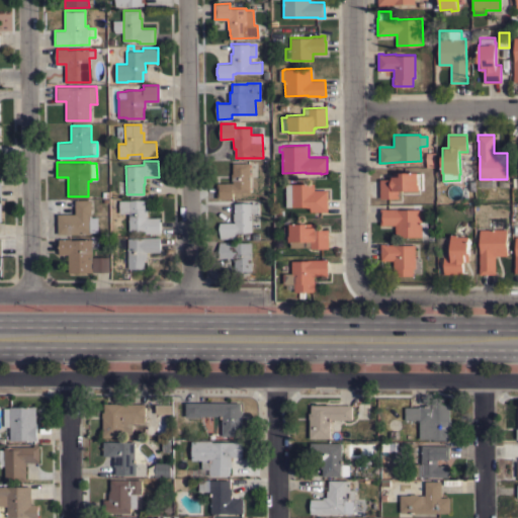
[(250,192),(233,193),(233,198),(218,198),(218,182),(233,182),(233,181),(232,181),(232,173),(233,173),(233,163),(250,162),(250,192)]
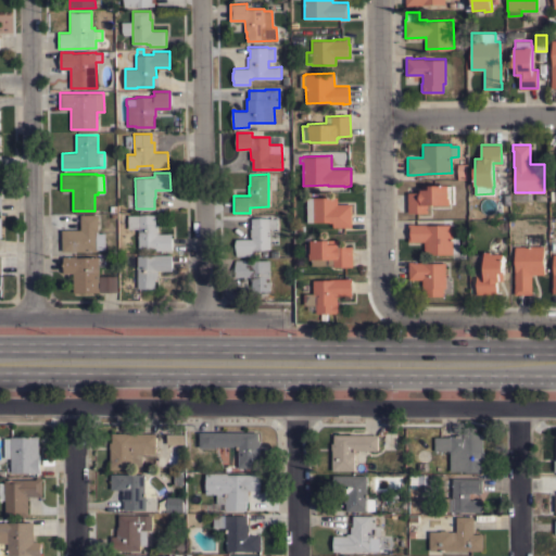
[(449,186),(453,185),(454,203),(450,203),(450,204),(427,204),(428,212),(408,213),(407,192),(421,191),(421,185),(449,185),(449,186)]
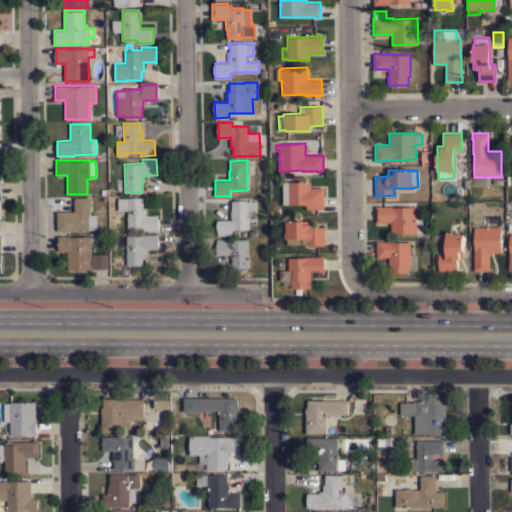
[(282,181),(310,181),(311,187),(323,187),(324,209),(318,209),(306,209),(306,205),(303,205),(303,204),(283,204),(282,181)]
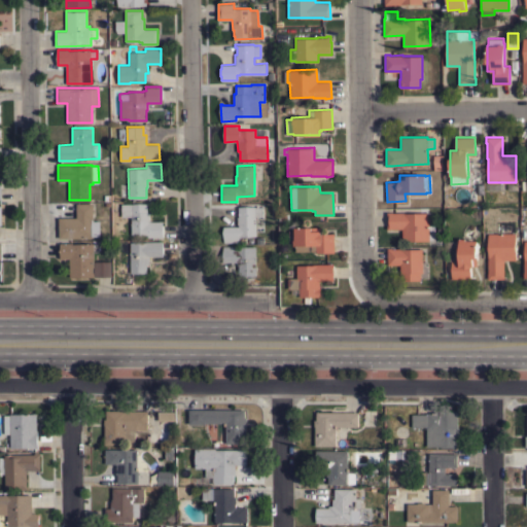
[(59,238),(59,217),(76,217),(76,203),(93,203),(93,220),(92,220),(92,237),(59,238)]
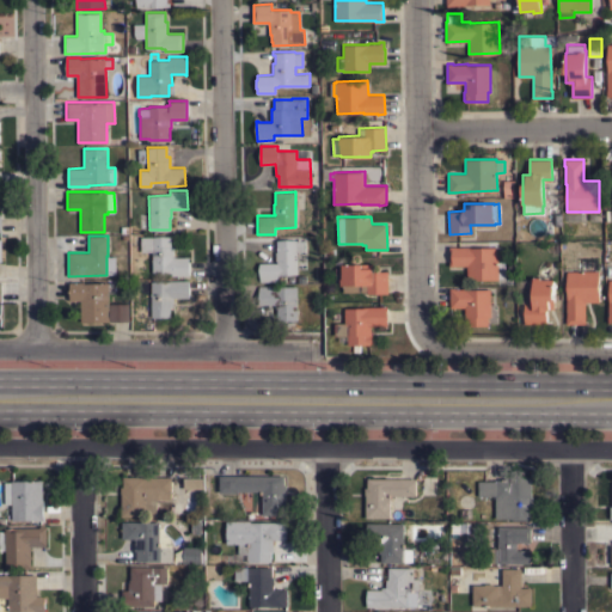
[(152,251),(140,251),(140,237),(171,237),(171,246),(173,246),(173,257),(189,257),(189,275),(171,275),(171,273),(167,273),(167,271),(152,271),(152,251)]
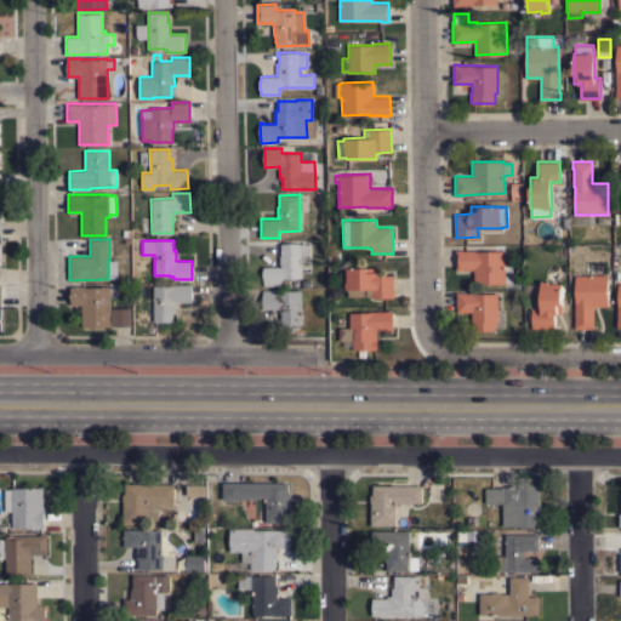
[(280,266),(279,255),(281,255),(280,244),(302,243),(302,244),(309,244),(311,255),(301,255),(302,278),(285,278),(281,278),(281,279),(289,279),(289,288),(281,288),(281,285),(263,285),(263,267),(280,266)]
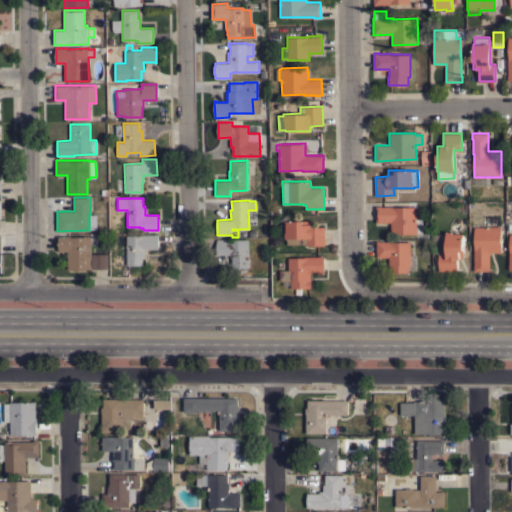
[(381,206),(392,206),(392,207),(416,206),(417,219),(422,219),(422,232),(417,232),(417,233),(391,234),(390,222),(376,222),(376,206),(381,205),(381,206)]
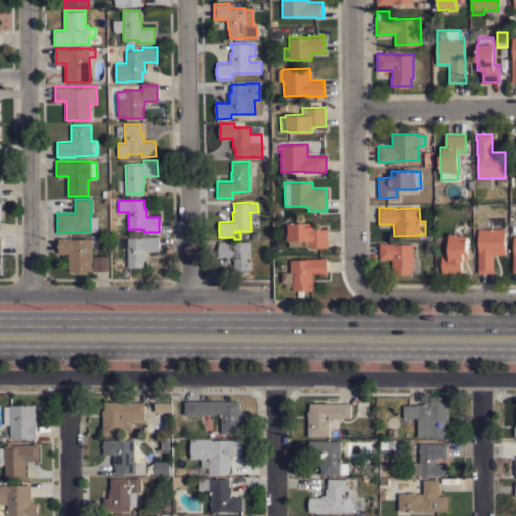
[(327,247),(309,247),(309,240),(308,240),(308,246),(289,246),(289,240),(287,240),(287,238),(282,238),(282,225),(288,225),(288,223),(313,223),(313,226),(314,226),(314,228),(327,228),(327,247)]
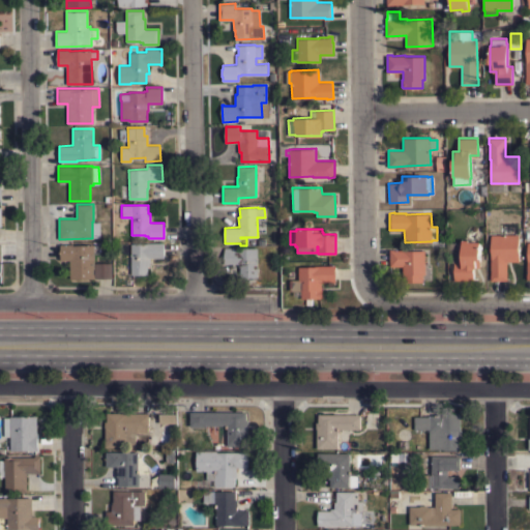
[(520,234),(520,261),(507,261),(507,281),(491,281),(491,258),(492,258),(492,234),(520,234)]
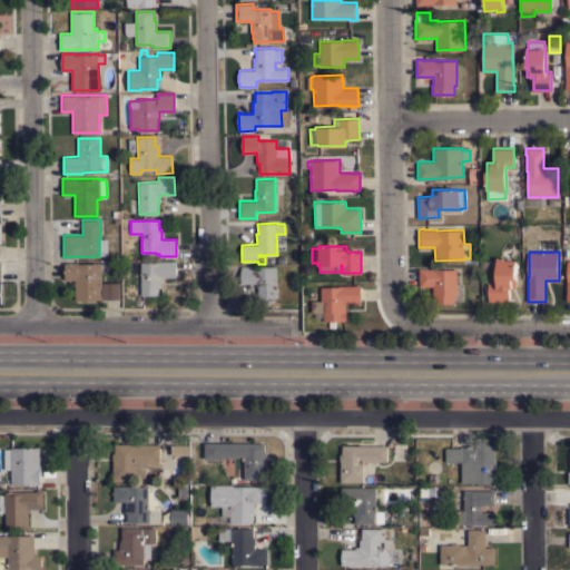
[(488,301),(489,282),(497,282),(498,258),(503,258),(503,257),(508,257),(508,259),(517,259),(516,287),(512,287),(512,288),(510,288),(510,290),(509,290),(509,302),(488,301)]
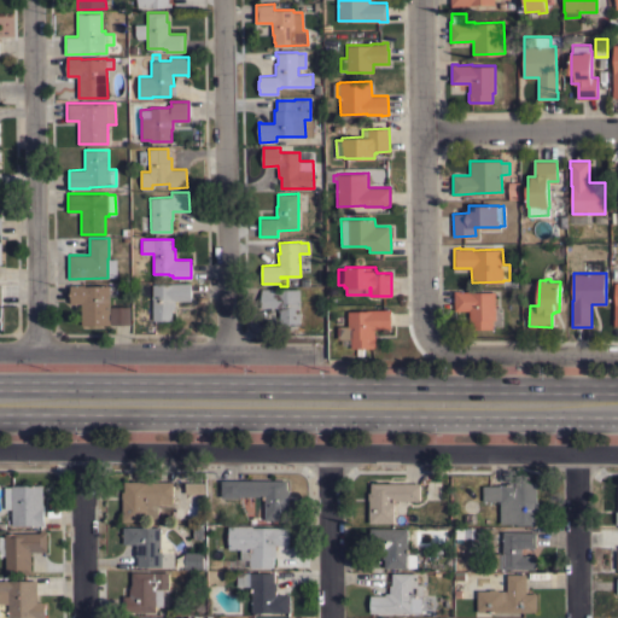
[(152,284),(172,284),(172,283),(191,283),(191,301),(174,301),(174,309),(172,309),(172,320),(152,320),(152,284)]
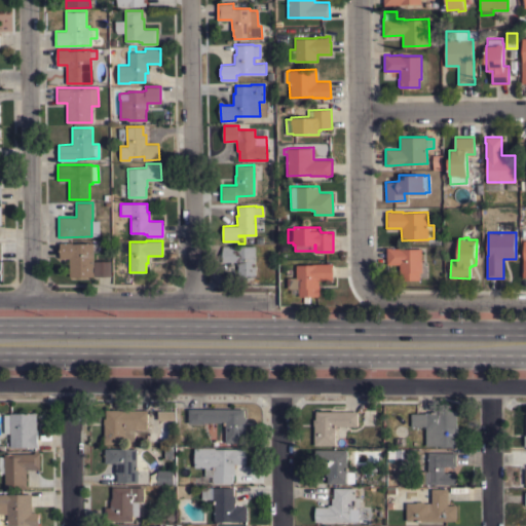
[(69,258),(60,258),(60,242),(73,242),(73,243),(94,242),(94,243),(100,243),(100,252),(94,252),(94,266),(92,266),(92,271),(94,271),(94,276),(70,276),(69,258)]
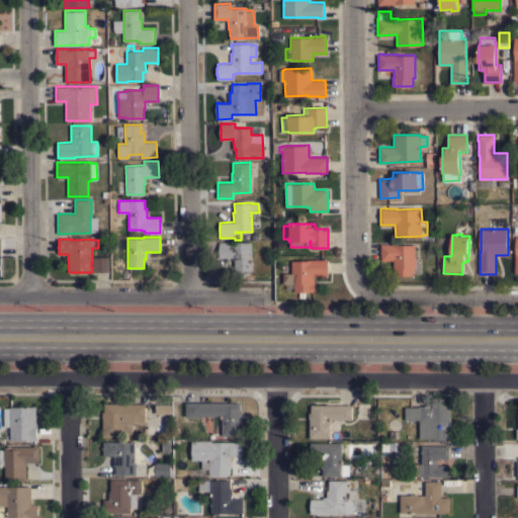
[(252,270),(235,271),(234,261),(233,261),(233,257),(219,258),(219,242),(234,242),(251,242),(252,270)]
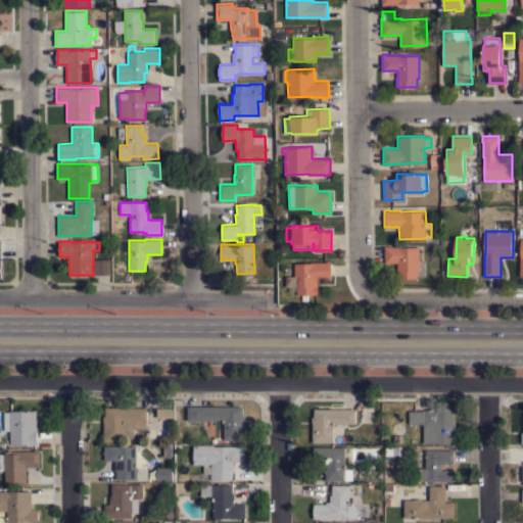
[(389,246),(398,246),(398,247),(419,246),(419,271),(417,271),(417,278),(397,279),(397,277),(396,277),(396,270),(397,270),(397,263),(385,263),(384,246),(389,246)]
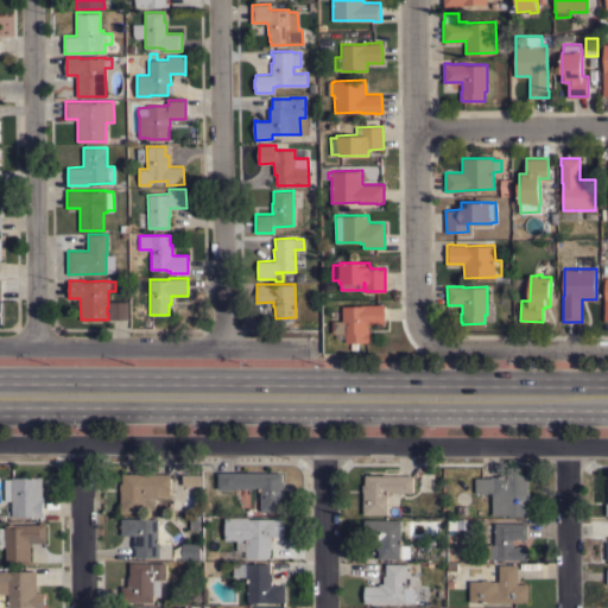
[(128,318),(109,320),(108,302),(128,302),(128,318)]
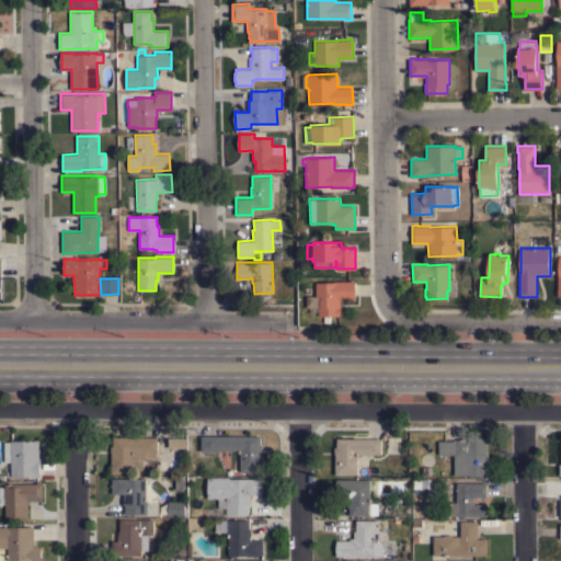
[(307,296),(316,296),(316,282),(332,282),(332,281),(348,281),(355,281),(355,286),(355,293),(355,298),(340,298),(340,306),(341,306),(341,315),(340,315),(340,316),(319,316),(319,307),(307,307),(307,296)]
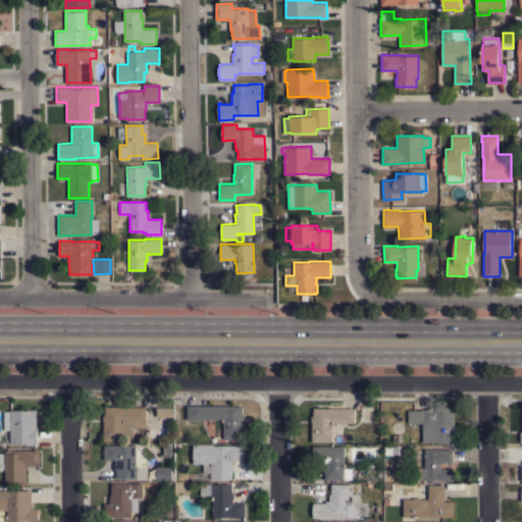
[(242,406),(242,413),(244,413),(244,420),(244,439),(223,438),(223,419),(203,419),(203,420),(187,420),(187,405),(242,406)]
